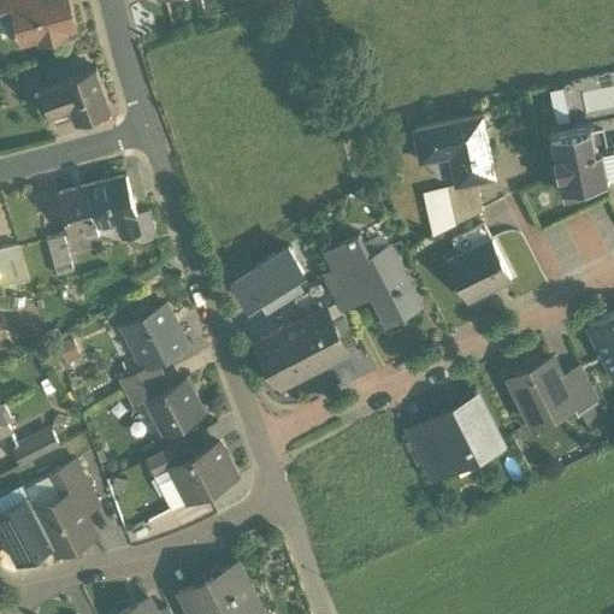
[(0,12),(1,17),(12,13),(11,6),(34,0),(0,0),(0,12)]
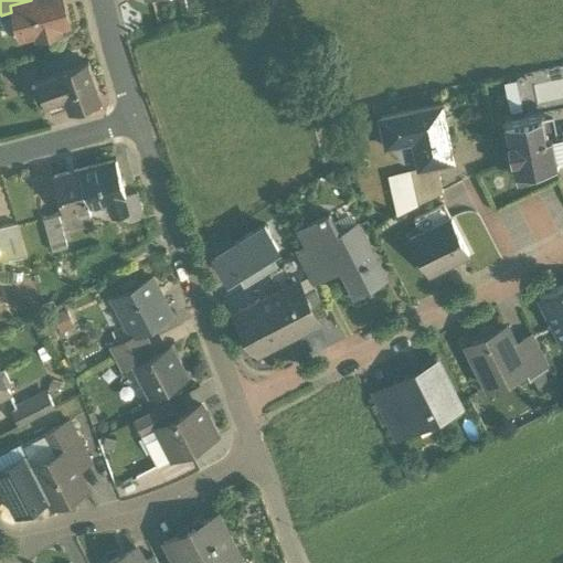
[(31,0),(10,6),(11,12),(17,34),(38,30),(39,34),(44,38),(50,36),(54,30),(67,27),(60,0),(31,0)]
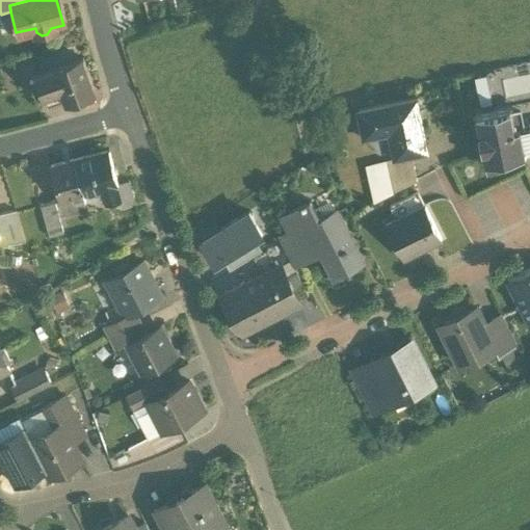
[(81,59),(52,70),(56,82),(63,103),(93,91),(81,59)]
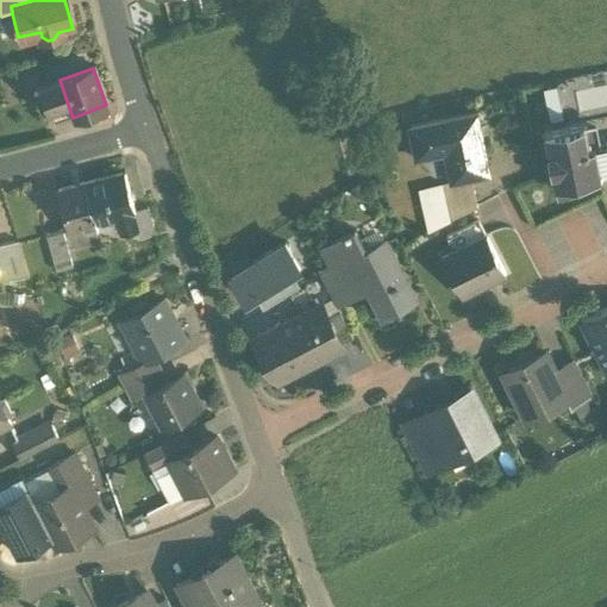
[(60,80),(41,87),(45,101),(64,94),(60,80)]
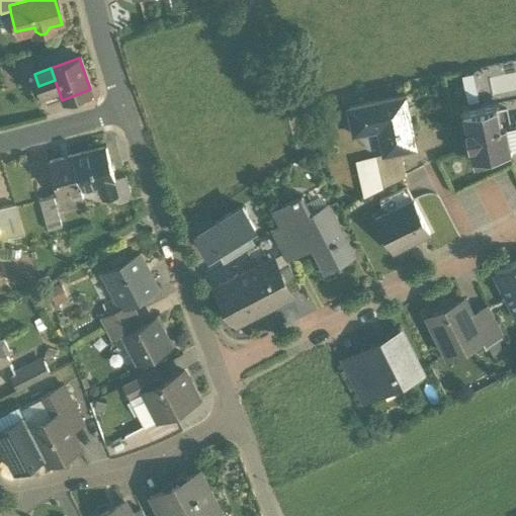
[(55,80),(38,86),(46,105),(62,100),(55,80)]
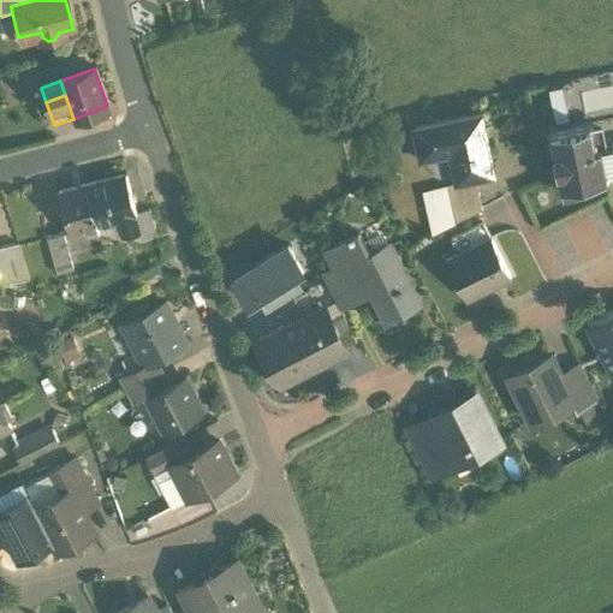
[(480,118),(412,132),(417,158),(447,150),(454,188),(475,184),(493,180),(480,118)]
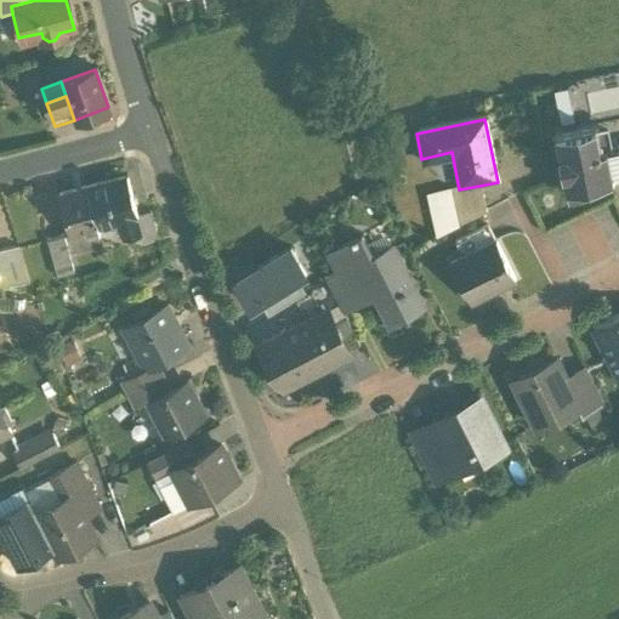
[(595,129),(554,136),(563,193),(566,193),(567,200),(586,197),(585,189),(612,185),(606,152),(600,153),(595,129)]
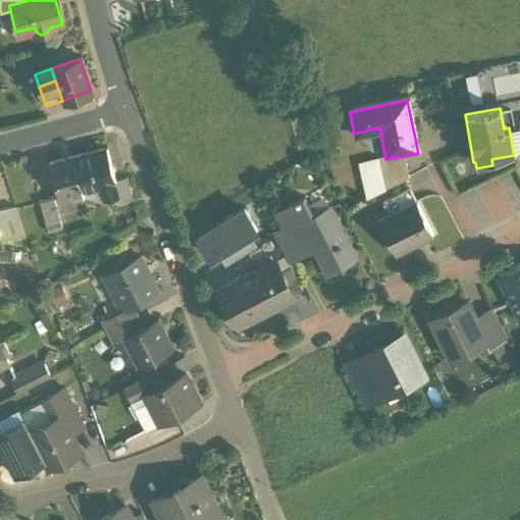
[(519,125),(509,127),(514,155),(519,153),(519,125)]
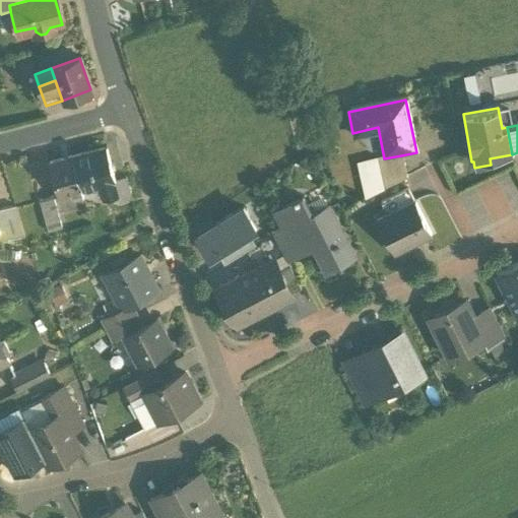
[(104,149),(70,157),(79,192),(98,187),(112,184),(113,183),(112,182),(104,149)]
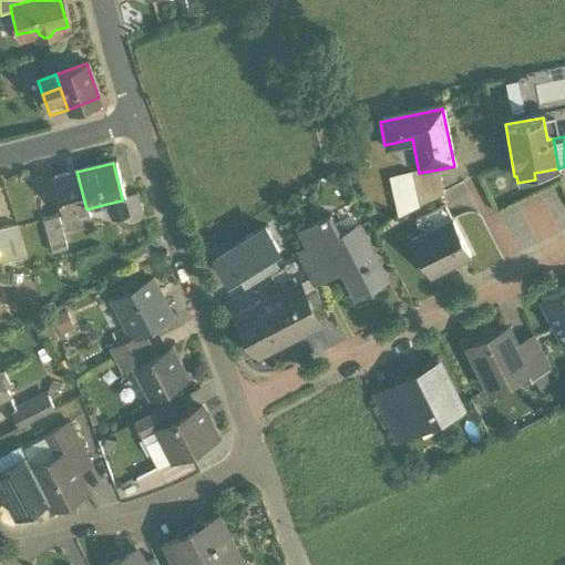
[(419,173),(410,175),(417,211),(444,196),(438,170),(419,173)]
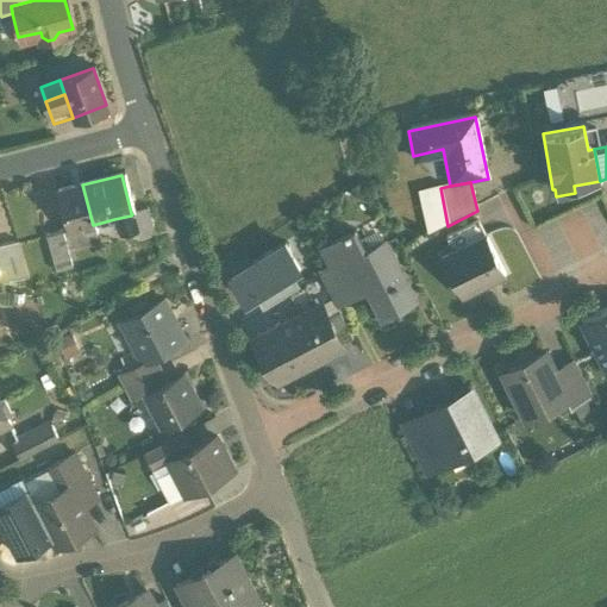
[(82,185),(55,193),(66,232),(93,225),(82,185)]
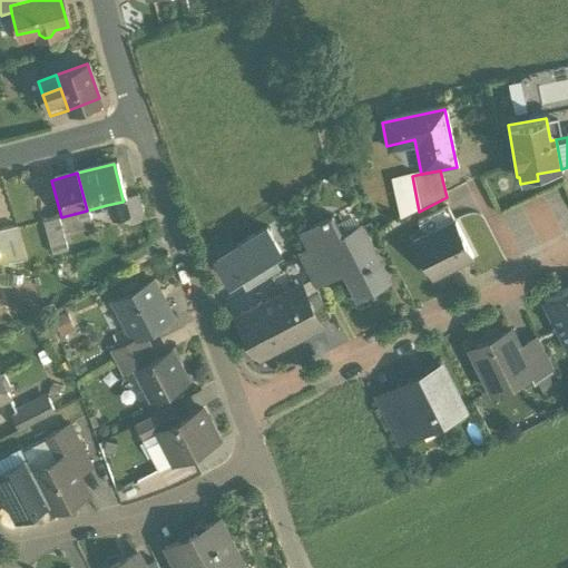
[(419,212),(412,176),(391,180),(400,221),(419,212)]
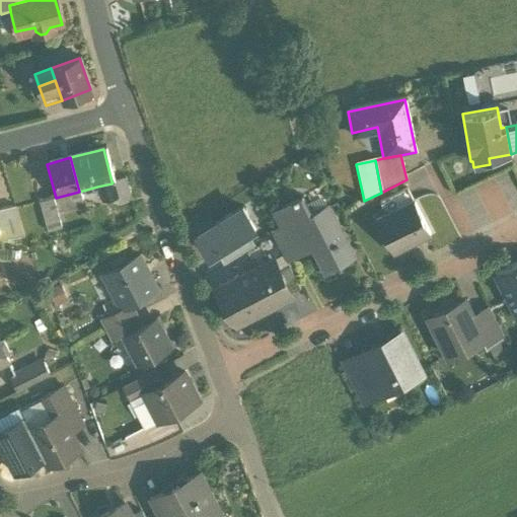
[(125,178),(112,181),(113,182),(112,183),(116,198),(115,199),(118,207),(131,203),(125,178)]
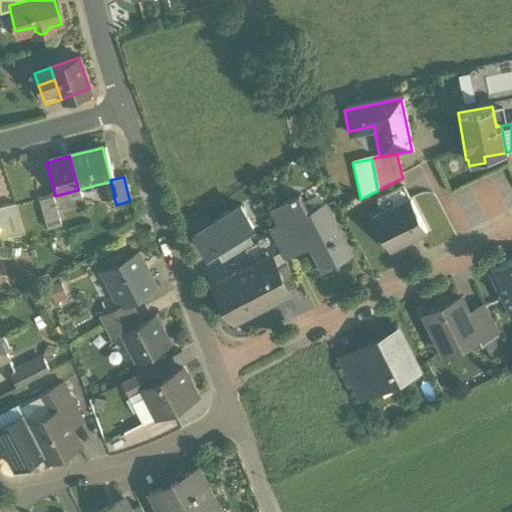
[(110,182),(96,185),(99,200),(113,197),(114,196),(110,182)]
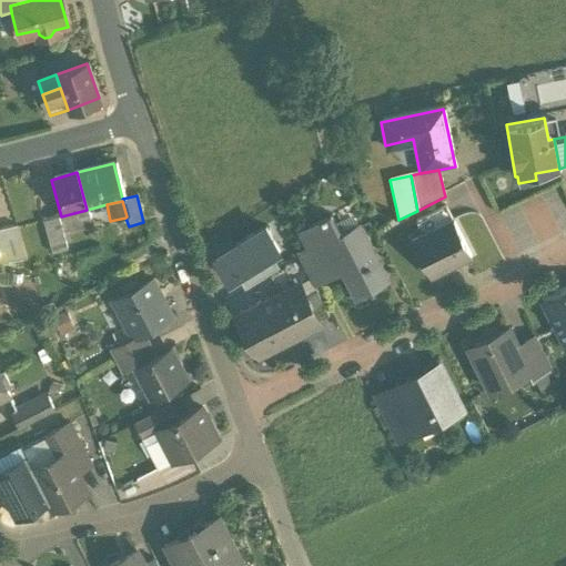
[(443,212),(415,226),(422,239),(450,224),(443,212)]
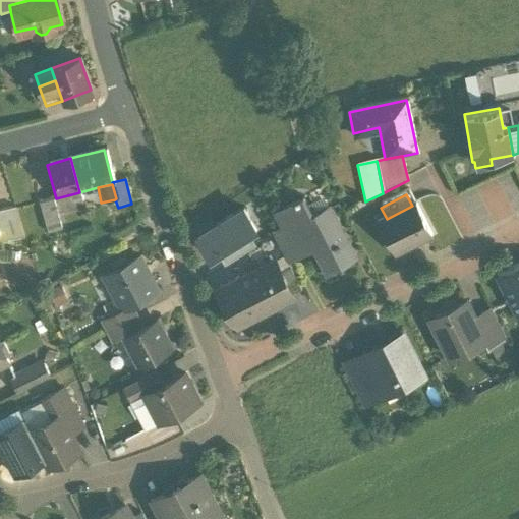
[(311,217),(302,198),(297,202),(297,199),(294,202),(294,203),(275,213),(284,230),(295,252),(311,244),(327,275),(354,261),(328,209),(311,217)]
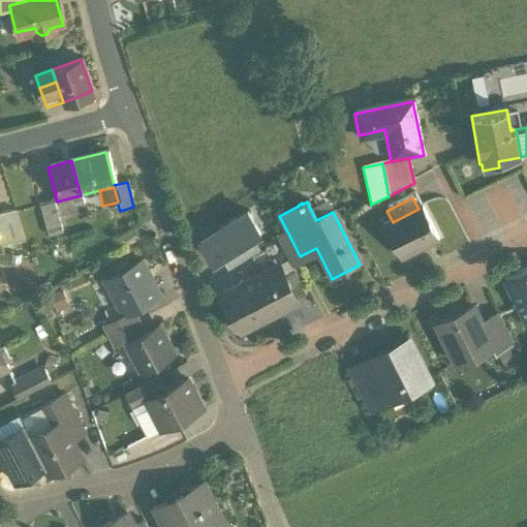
[(52,203),(37,206),(43,227),(58,224),(52,203)]
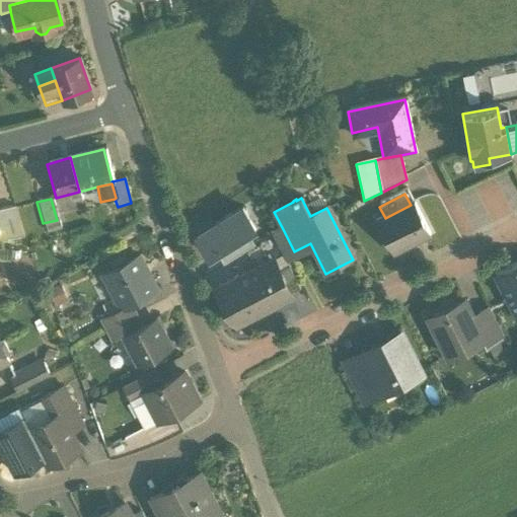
[(385,218),(376,222),(392,254),(429,236),(413,204),(411,205),(385,218)]
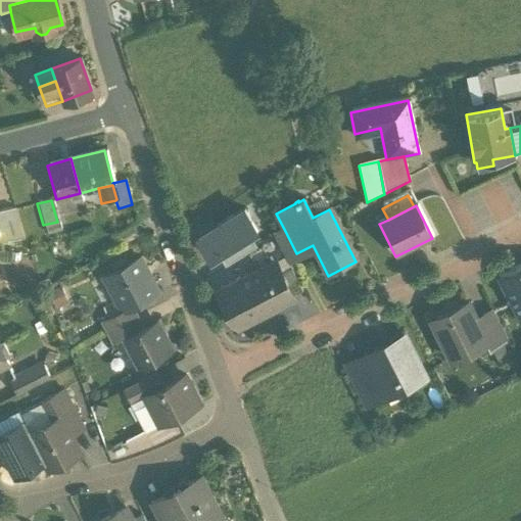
[(13,208),(0,211),(0,242),(20,237),(13,208)]
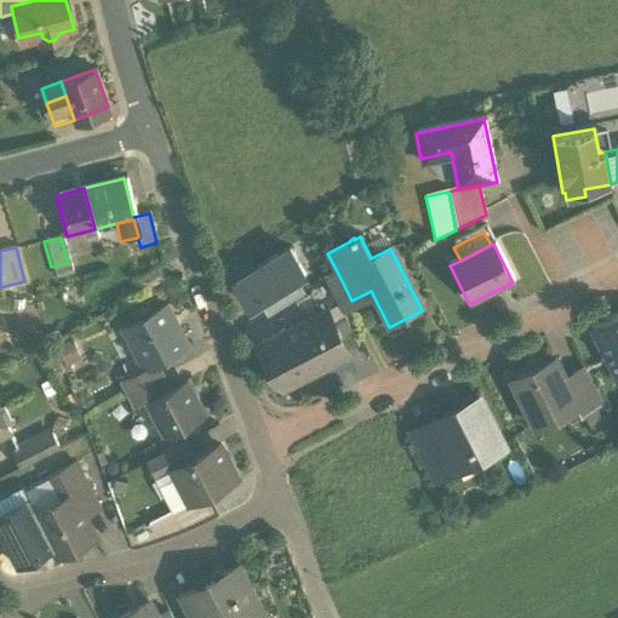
[(233,284),(247,309),(256,304),(295,281),(304,275),(290,250),(233,284)]
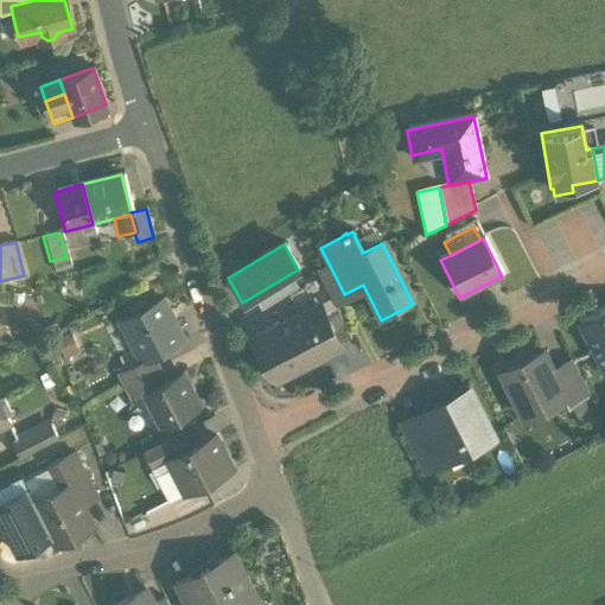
[(67,258),(50,261),(53,273),(70,268),(67,258)]
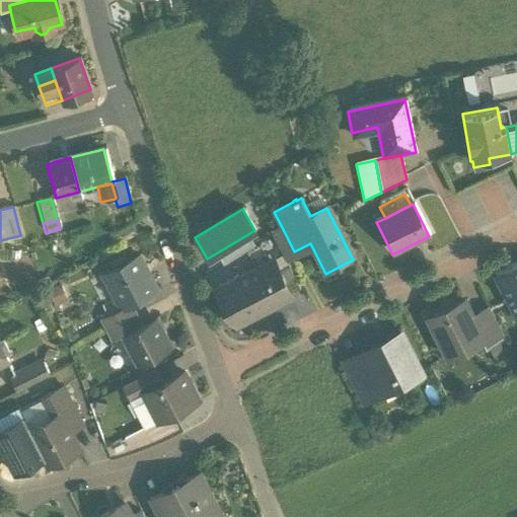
[(294,251),(283,229),(272,235),(282,257),(294,251)]
